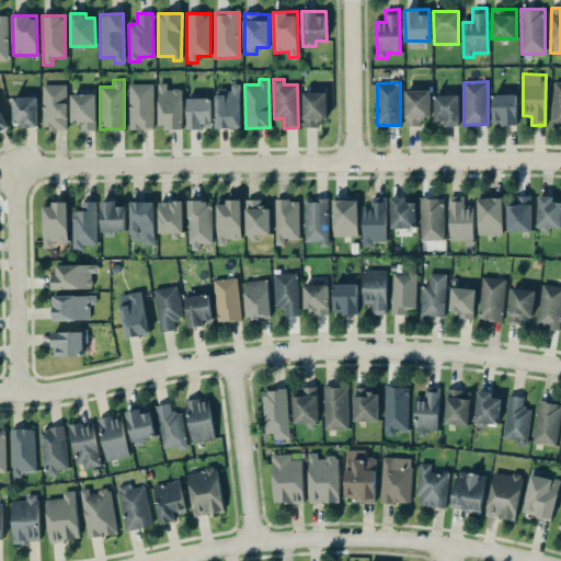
[(128,129),(152,129),(153,84),(129,83),(128,129)]
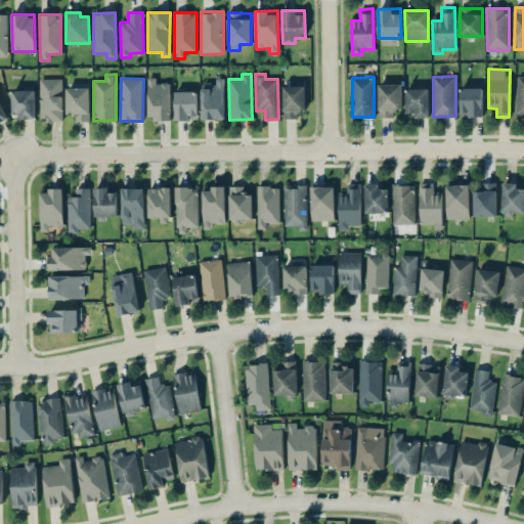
[(148,117),(157,117),(157,121),(171,121),(170,83),(156,83),(156,78),(147,78),(148,117)]
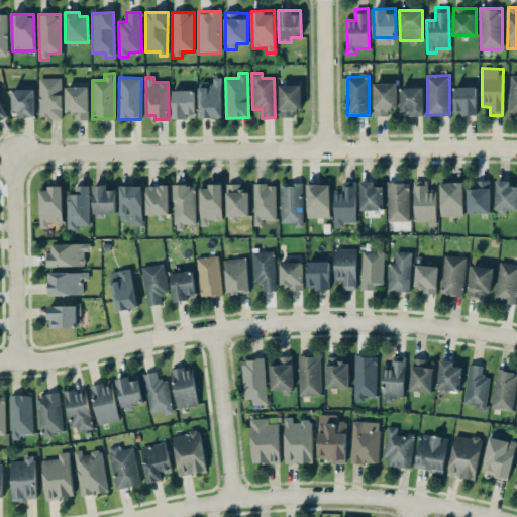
[(38,78),(39,119),(61,118),(61,78),(38,78)]
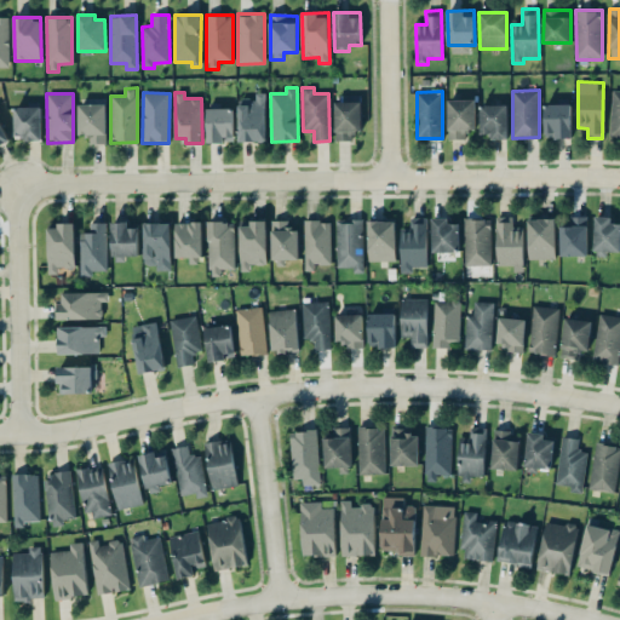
[(265,93),(256,93),(256,98),(237,98),(239,142),(267,142),(265,93)]
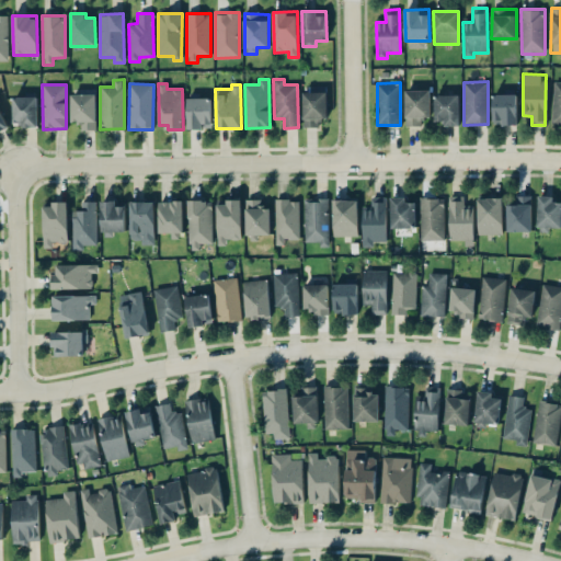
[(405,91),(405,126),(422,125),(422,117),(431,117),(430,90),(405,91)]
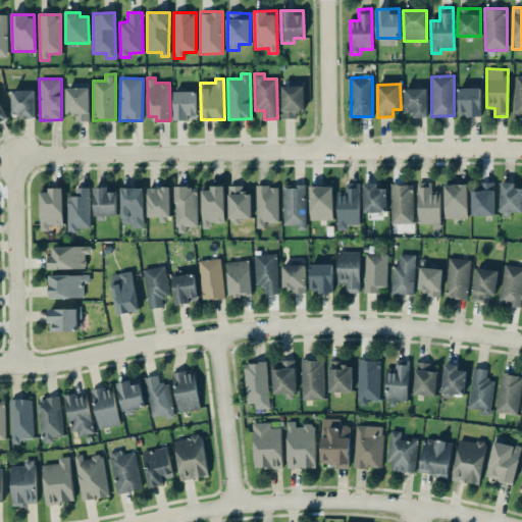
[(281,86),(282,118),(297,118),(297,111),(305,111),(304,86),(281,86)]
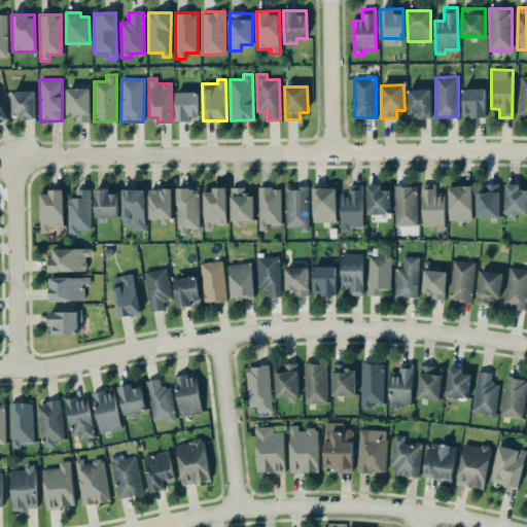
[(91,121),(90,89),(66,89),(67,114),(75,113),(76,123),(91,121)]
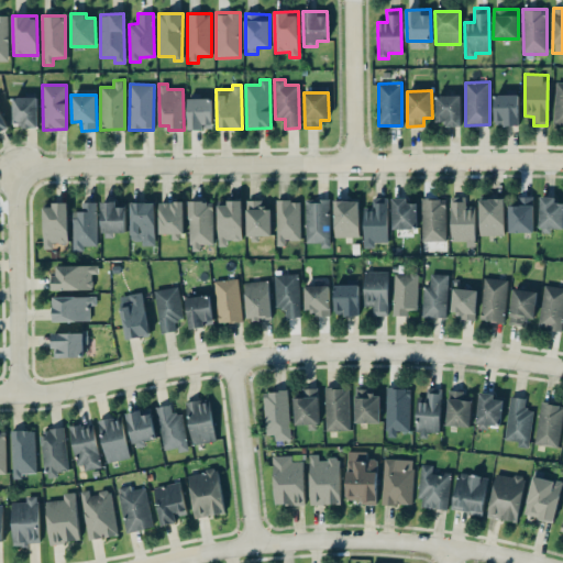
[(494,95),(495,125),(519,124),(518,95),(494,95)]
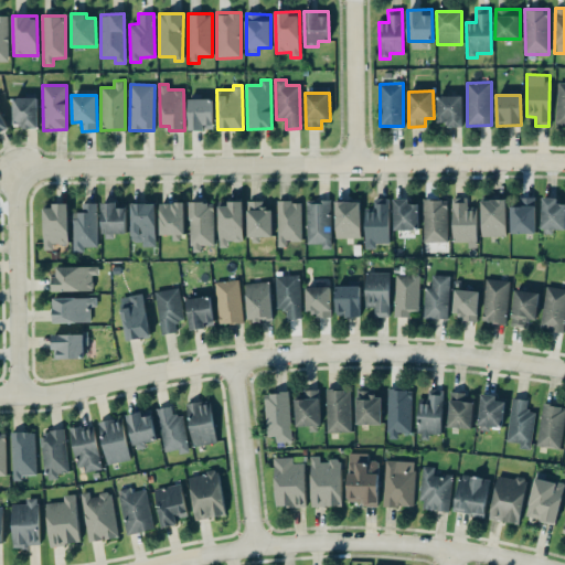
[(38,126),(38,96),(13,97),(13,126),(38,126)]
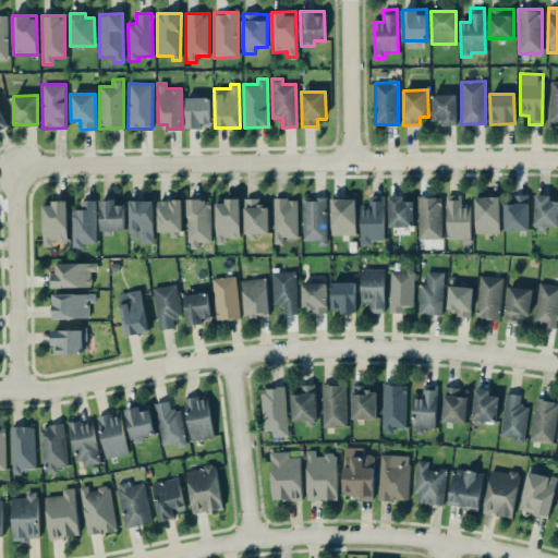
[(457,125),(457,95),(433,95),(432,120),(441,120),(441,124),(457,125)]
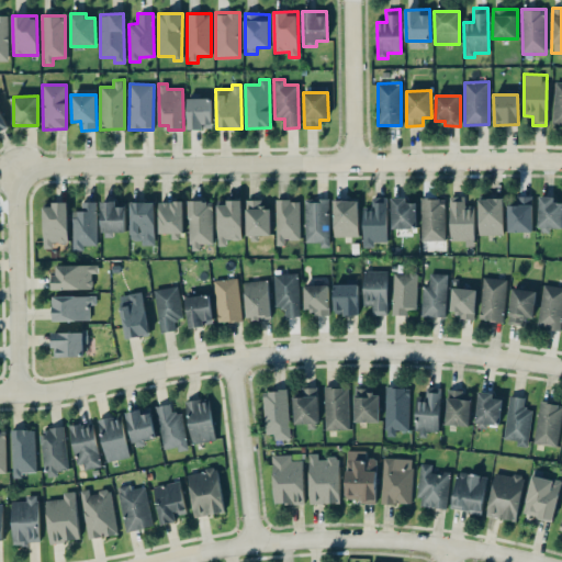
[(188,128),(212,128),(211,98),(188,99),(188,128)]
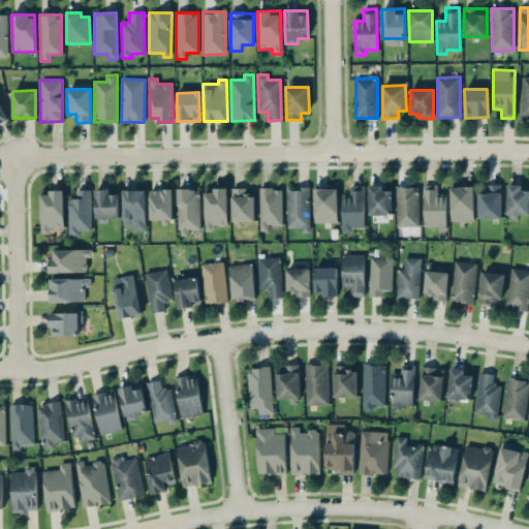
[(423,226),(438,226),(438,231),(446,231),(446,193),(437,193),(437,184),(424,184),(423,226)]
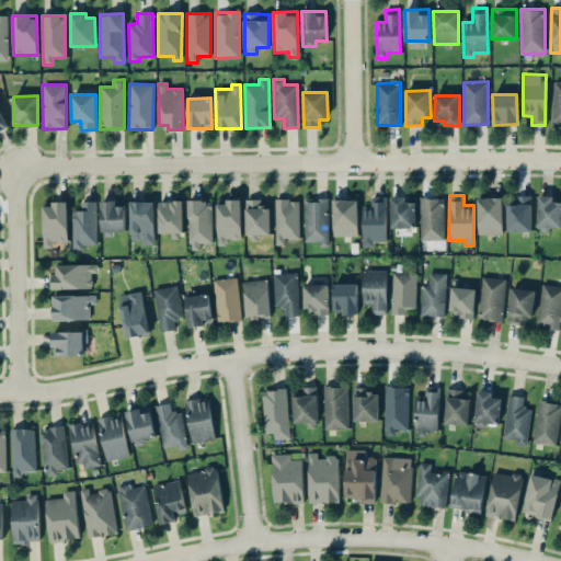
[(531,231),(531,196),(515,195),(515,204),(507,204),(506,231),(531,231)]
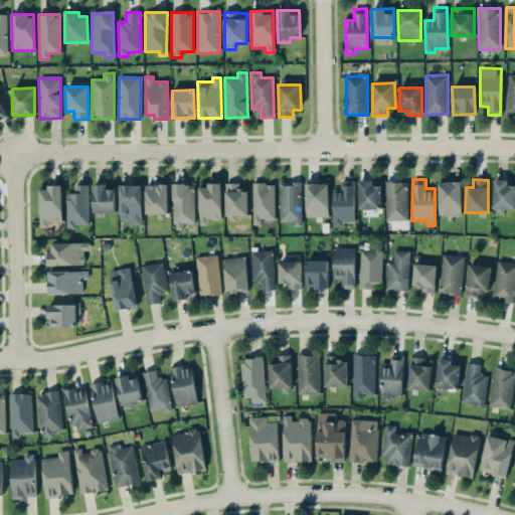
[(493,212),(504,213),(504,208),(514,208),(514,184),(507,185),(508,180),(494,179),(493,212)]
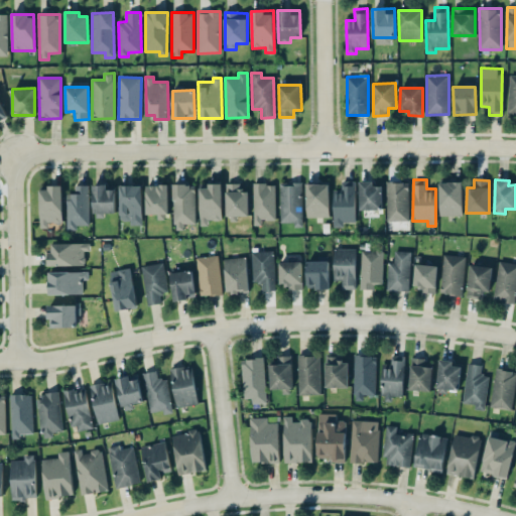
[(334,227),(343,227),(343,222),(356,222),(355,181),(342,181),(342,192),(333,194),(334,227)]
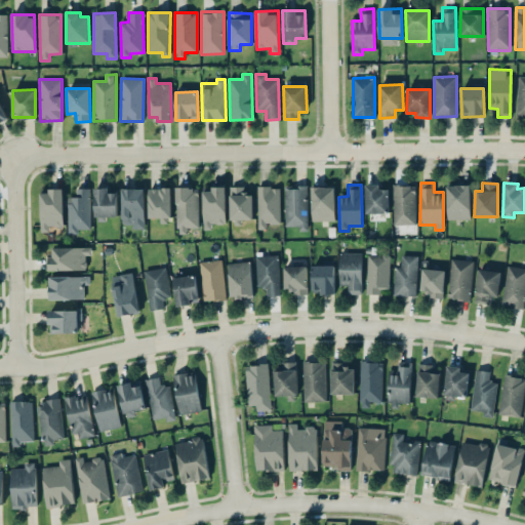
[(366,213),(389,213),(389,189),(380,189),(380,185),(365,185),(366,213)]
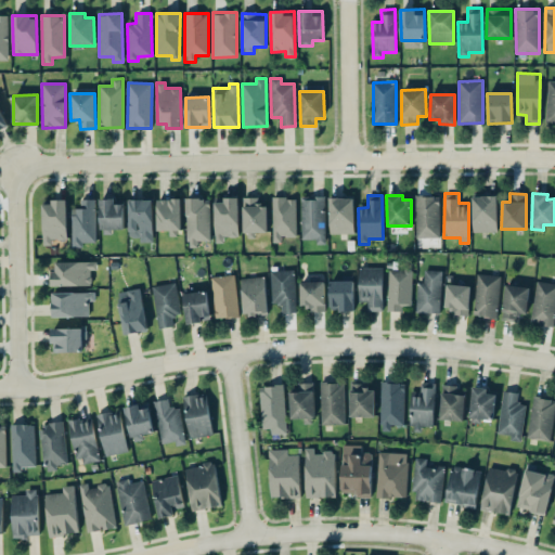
[(498,232),(497,195),(472,196),(473,232),(498,232)]
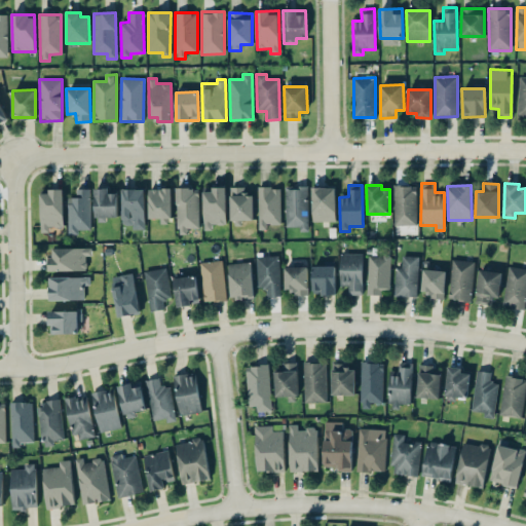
[(308,231),(307,186),(286,186),(286,226),(300,226),(300,231),(308,231)]
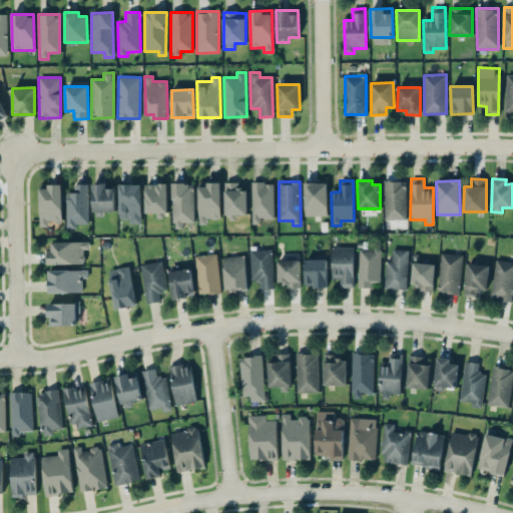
[(328,215),(327,181),(304,181),(305,216),(328,215)]
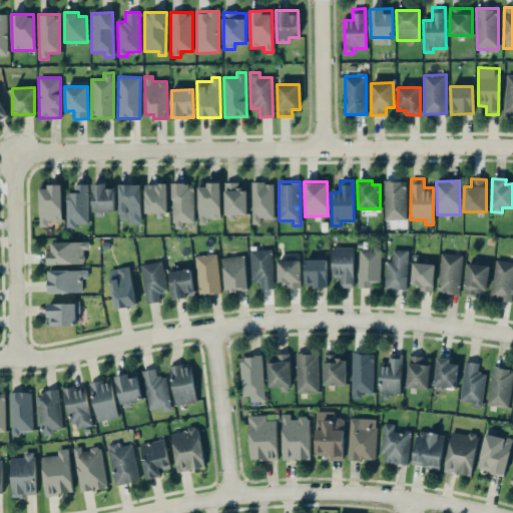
[(384,219),(406,219),(406,181),(385,181),(384,219)]
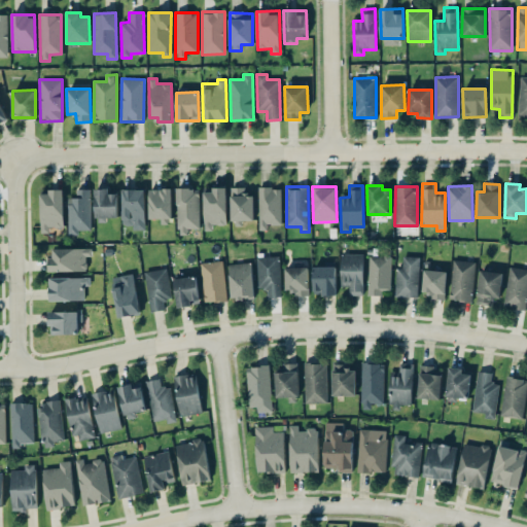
[(176,188),(178,235),(187,234),(187,229),(200,229),(198,187),(176,188)]
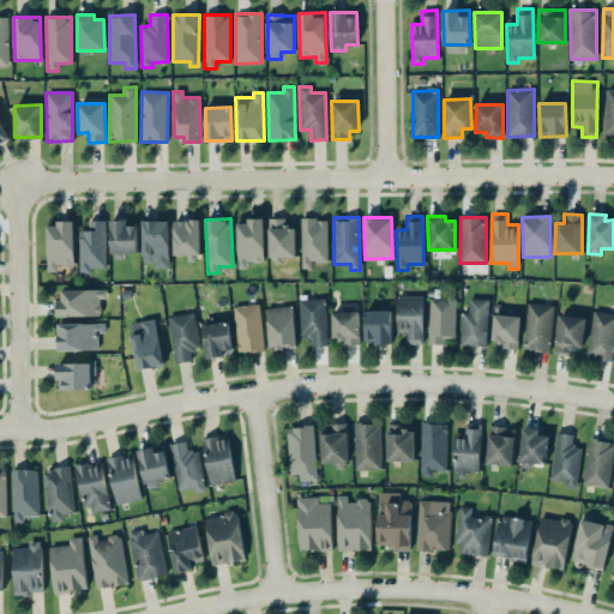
[(238,223),(238,268),(247,268),(247,262),(264,262),(264,218),(247,218),(247,223),(238,223)]
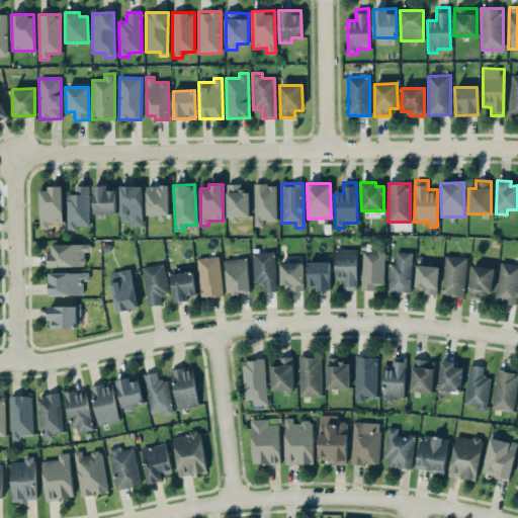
[(241,184),(227,184),(228,219),(250,219),(250,192),(241,192),(241,184)]
